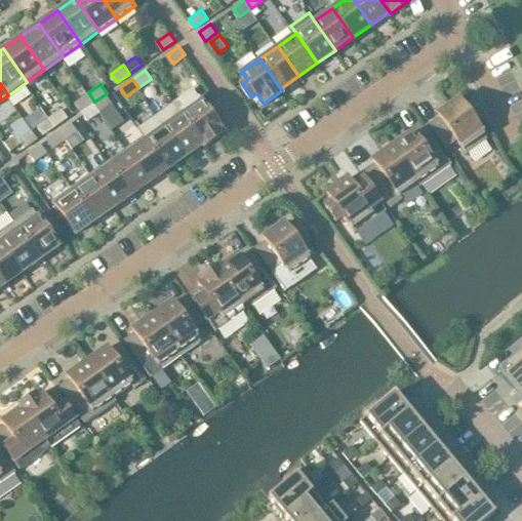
[(94,102),(88,92),(76,102),(82,111),(94,102)]
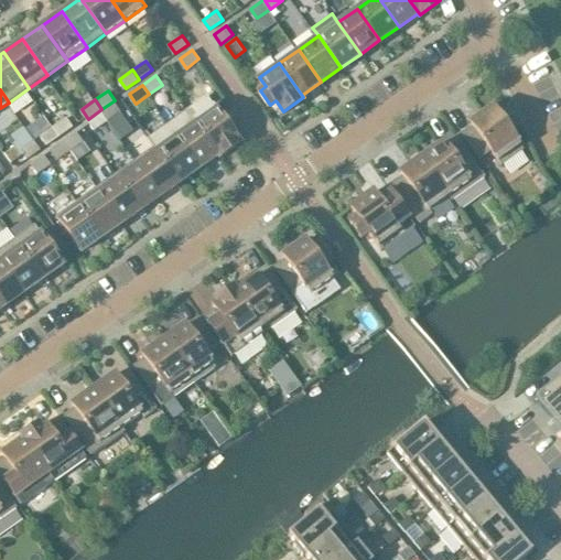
[(108,119),(121,110),(115,100),(101,109),(106,116),(108,119)]
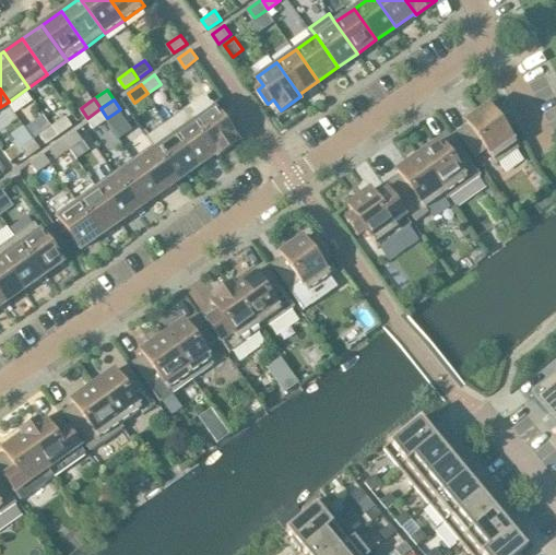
[(239,140),(232,129),(237,125),(227,110),(222,115),(213,102),(192,116),(220,154),(239,140)]
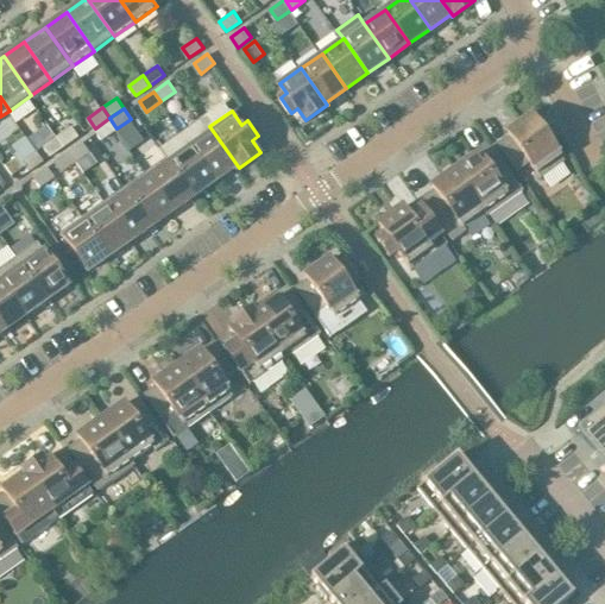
[(566,159),(553,140),(560,134),(548,118),(540,123),(533,113),(509,130),(512,134),(500,144),(518,170),(531,161),(542,176),(566,159)]
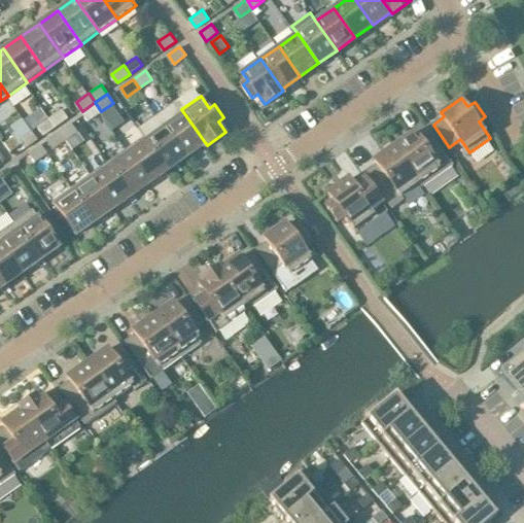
[(101,111),(99,108),(95,102),(82,111),(89,119),(101,111)]
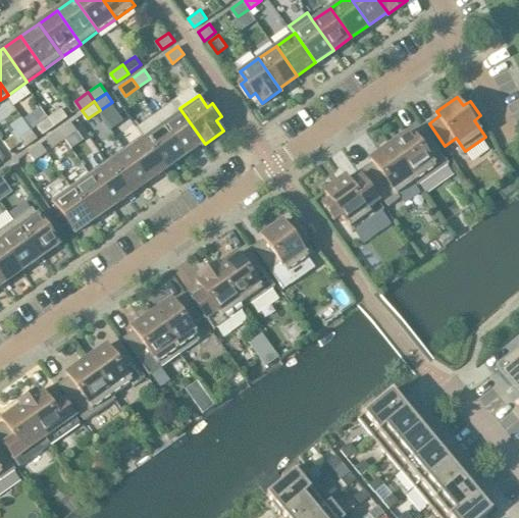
[(56,124),(68,115),(62,107),(50,115),(56,124)]
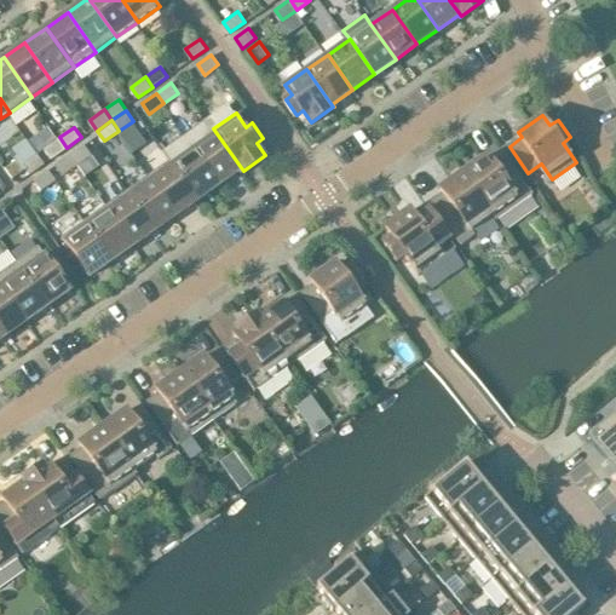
[(243,171),(213,128),(193,144),(220,183),(241,168),(242,171),(243,171)]
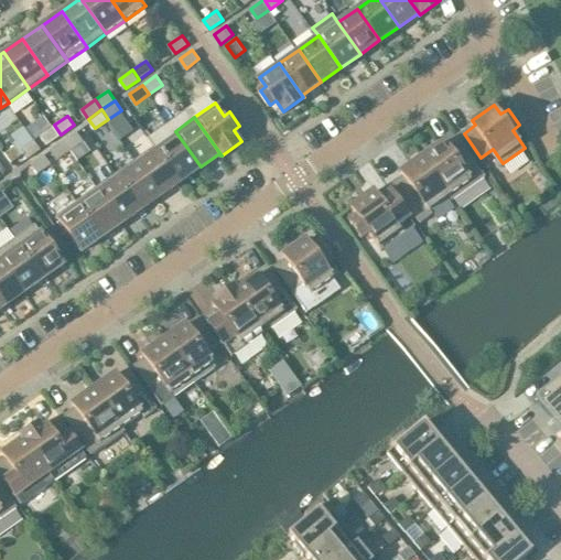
[(61,135),(54,125),(41,135),(47,143),(61,135)]
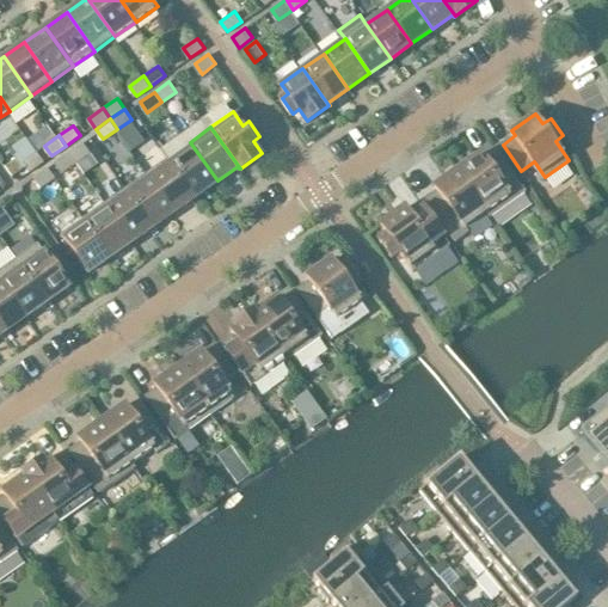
[(91,152),(84,141),(71,152),(78,161),(91,152)]
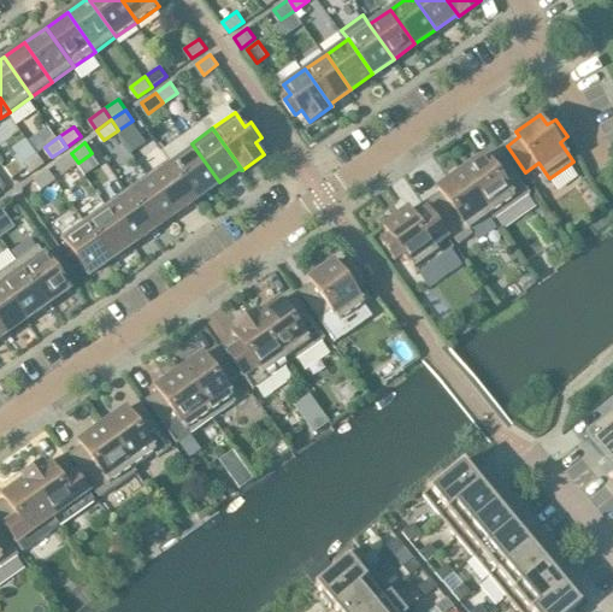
[(219,182),(192,143),(170,158),(198,198),(219,182)]
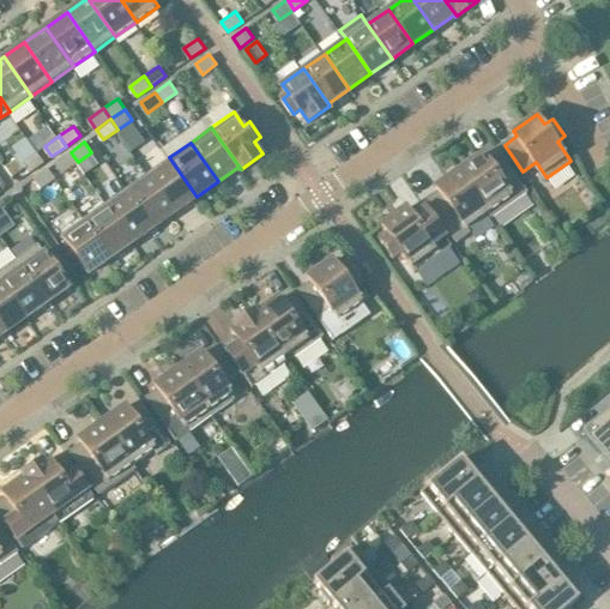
[(530,191),(500,149),(487,157),(483,152),(460,168),(490,210),(494,215),(530,191)]
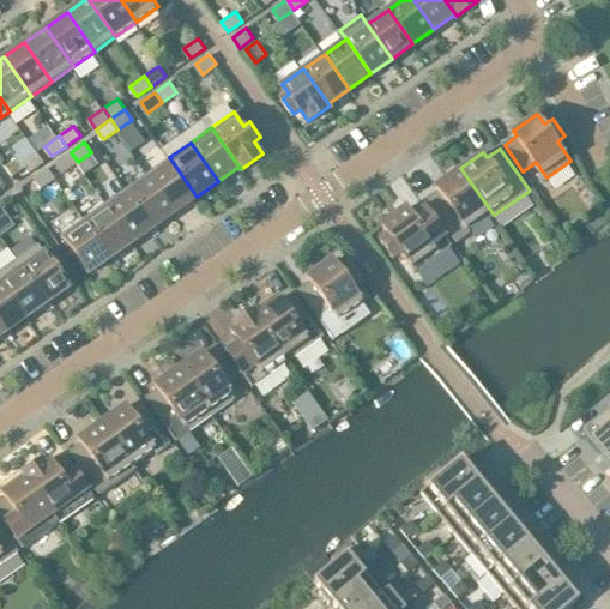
[(24,161),(31,170),(44,161),(37,151),(24,161)]
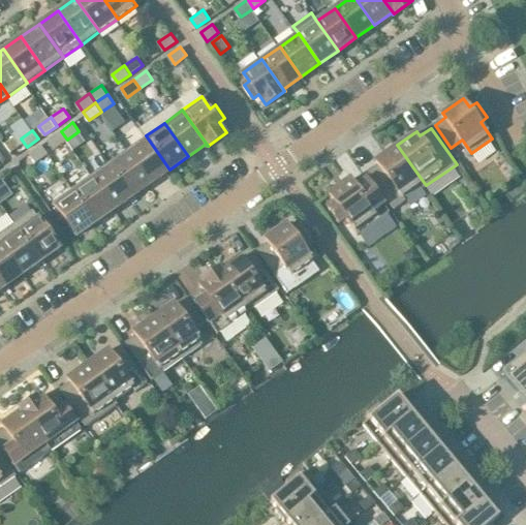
[(67,140),(61,131),(49,140),(55,149),(67,140)]
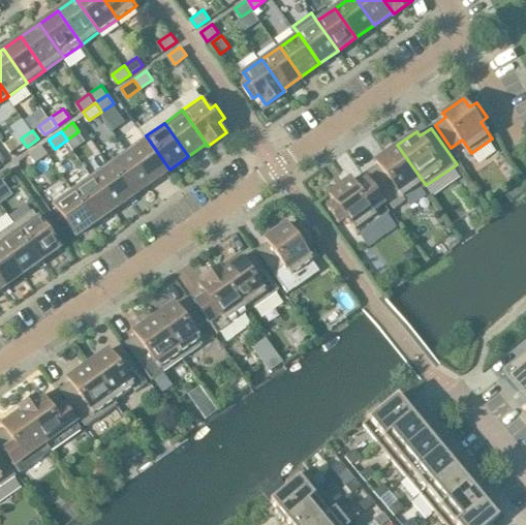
[(169,170),(146,135),(127,149),(151,182),(169,170)]
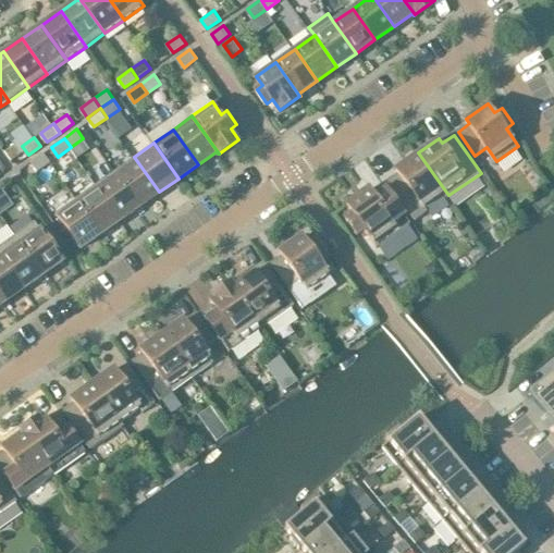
[(51,161),(45,151),(32,160),(38,170),(51,161)]
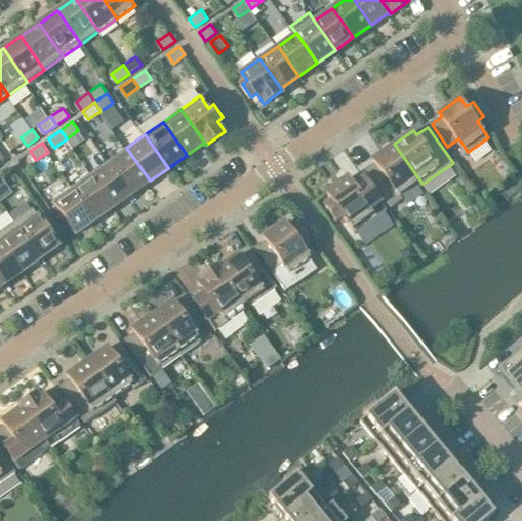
[(419,179),(394,144),(374,158),(377,162),(366,170),(392,206),(403,198),(401,194),(419,179)]
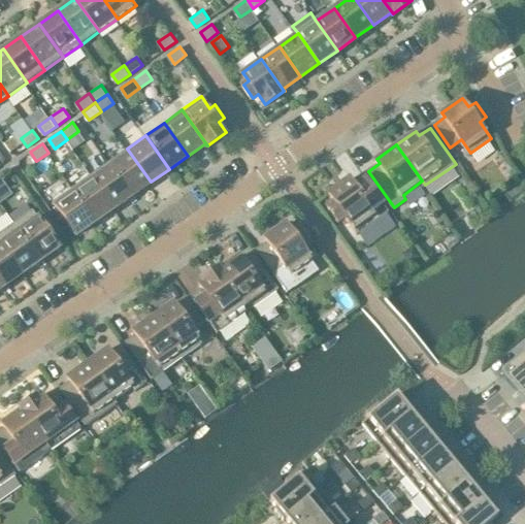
[(151,182),(127,149),(109,161),(133,195),(151,182)]
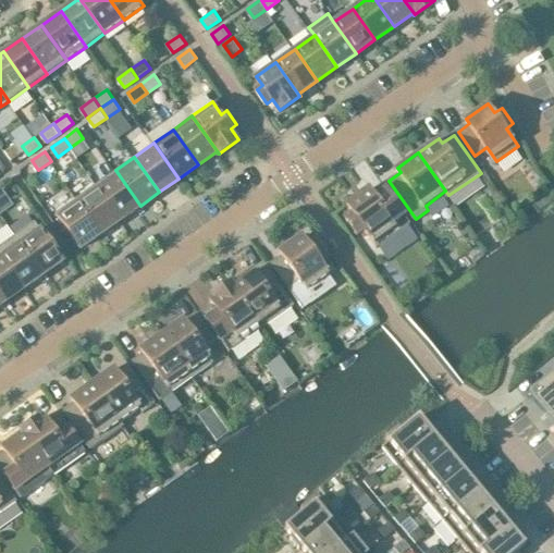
[(140,206),(115,170),(96,183),(121,219),(140,206)]
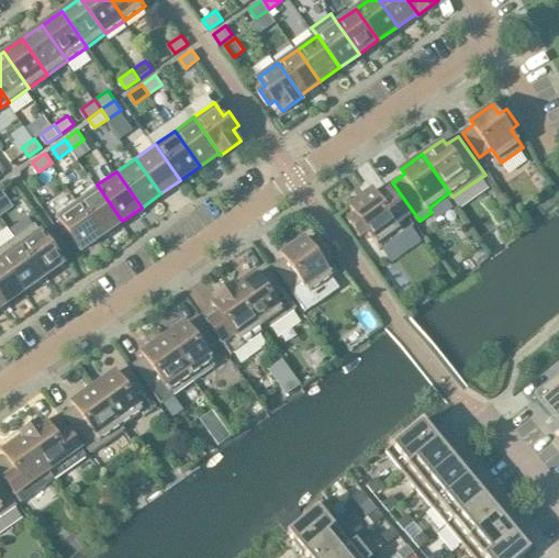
[(122,221),(97,185),(77,199),(102,235),(122,221)]
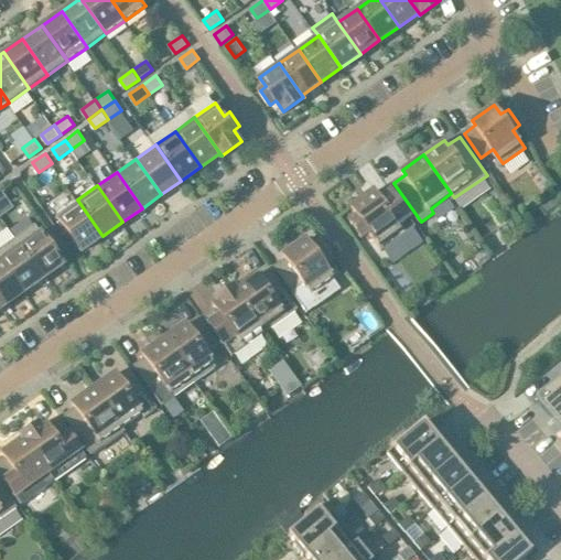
[(383,248),(417,225),(389,186),(378,194),(375,190),(352,205),(359,214),(352,219),(363,236),(370,230),(383,248)]
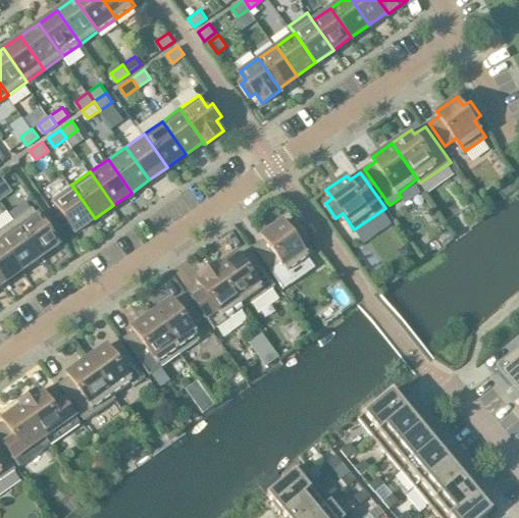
[(95,218),(71,185),(53,198),(76,231),(95,218)]
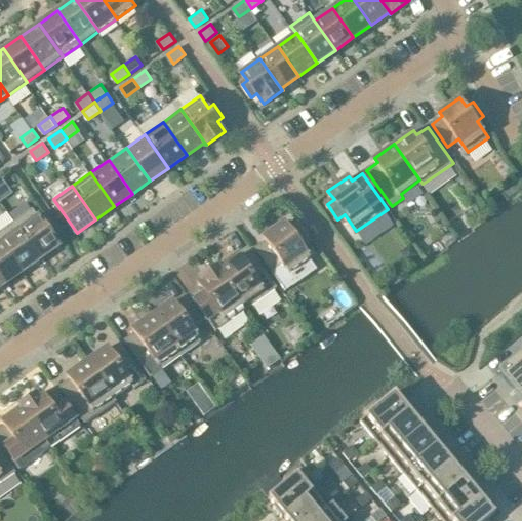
[(59,233),(50,219),(45,223),(34,207),(14,221),(41,257),(61,244),(54,236),(59,233)]
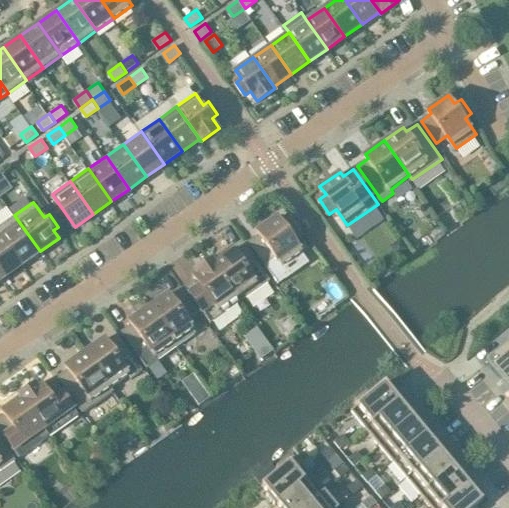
[(40,251),(14,215),(0,224),(0,231),(23,264),(40,251)]
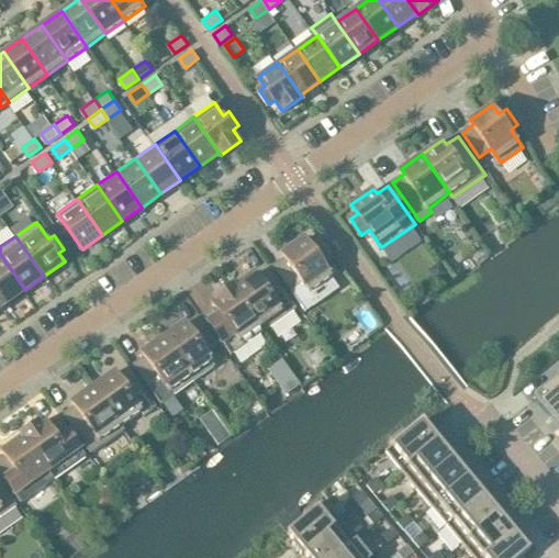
[(320,241),(312,246),(305,236),(283,252),(287,257),(275,265),(292,289),(306,309),(341,286),(323,261),(331,256),(320,241)]
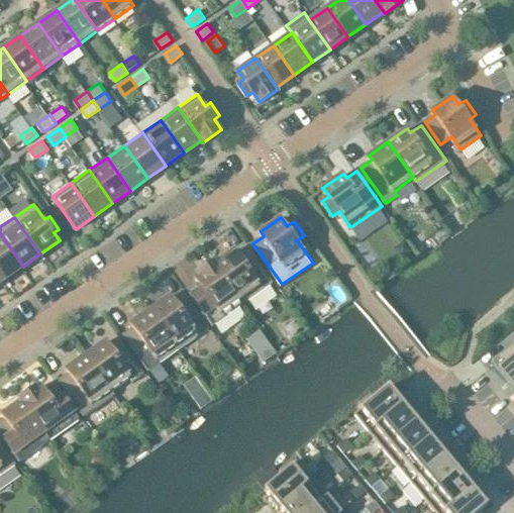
[(23,267),(0,233),(0,272),(5,279),(23,267)]
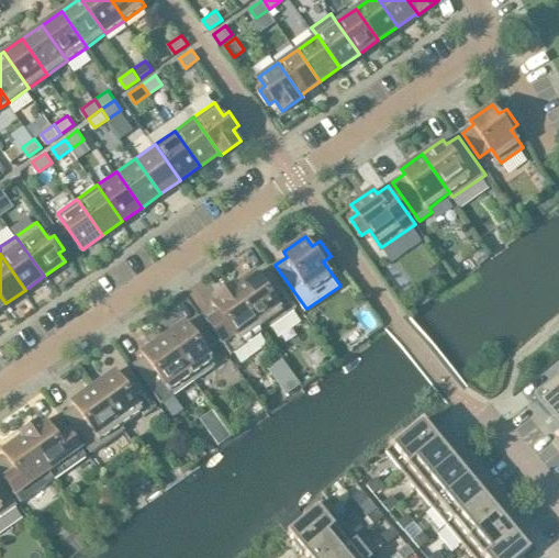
[(265,330),(298,307),(271,268),(259,276),(256,271),(235,286),(234,283),(233,285),(265,330)]
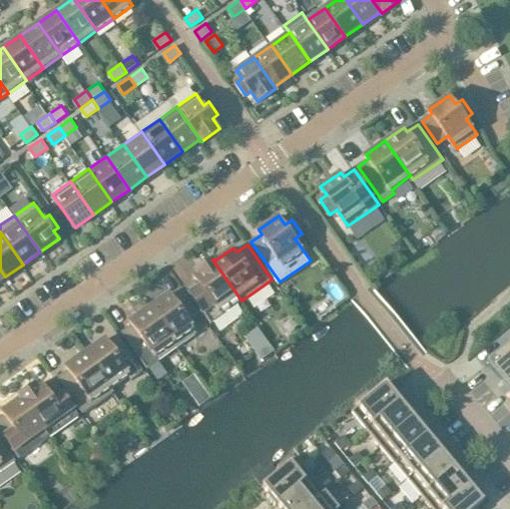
[(241,301),(212,260),(197,271),(198,273),(194,275),(197,280),(187,287),(211,322),(223,314),(220,310),(238,298),(241,302),(241,301)]
